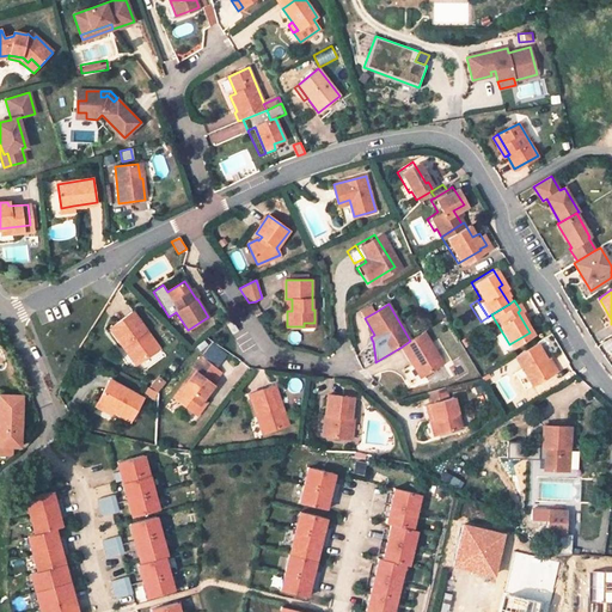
[(365,318),(375,312),(372,306),(361,312),(365,318)]
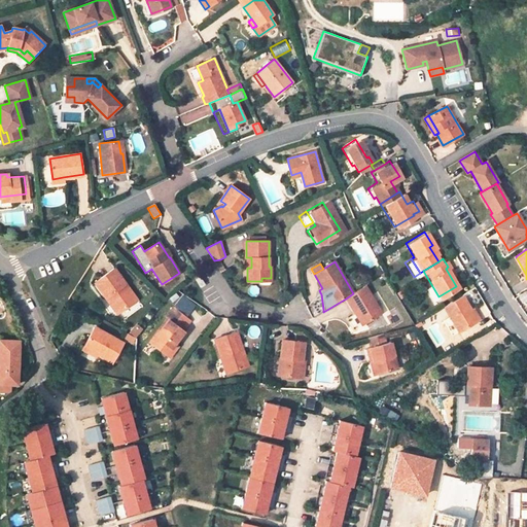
[(120,312),(137,300),(114,269),(95,283),(106,299),(109,295),(120,312)]
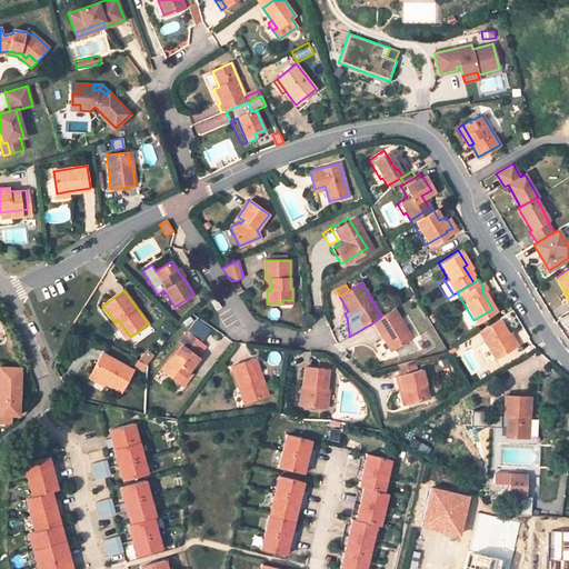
[(216,310),(220,307),(215,299),(210,302),(216,310)]
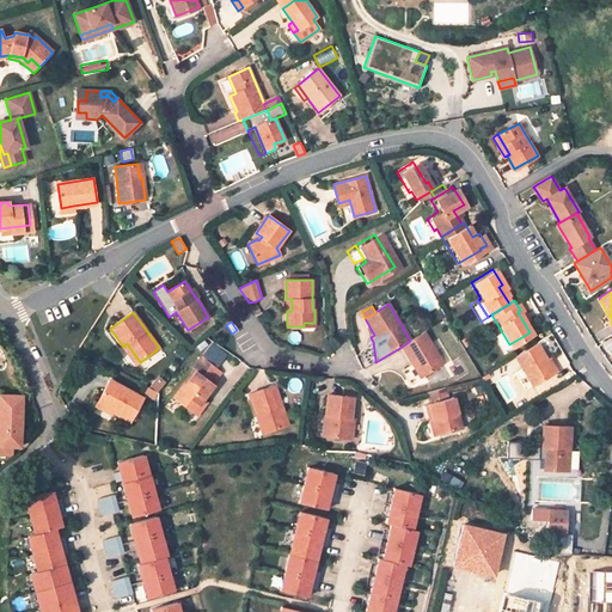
[(301,331),(289,332),(292,344),(303,343),(301,331)]
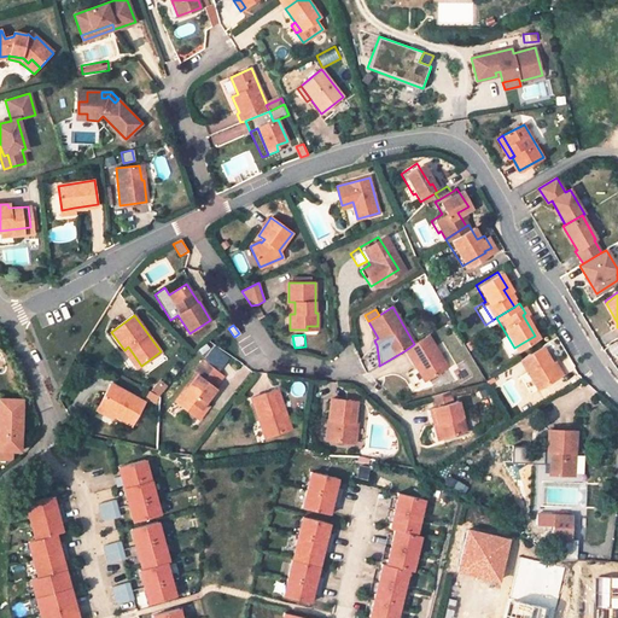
[(414,344),(406,350),(417,367),(419,366),(429,379),(448,367),(429,336),(414,344)]
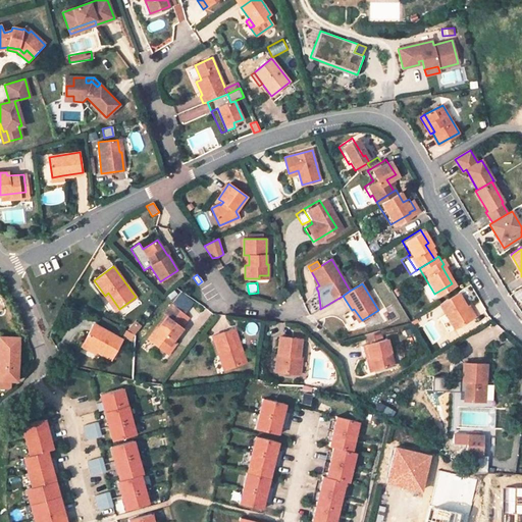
[(108,293),(105,296),(116,311),(119,309),(108,293)]
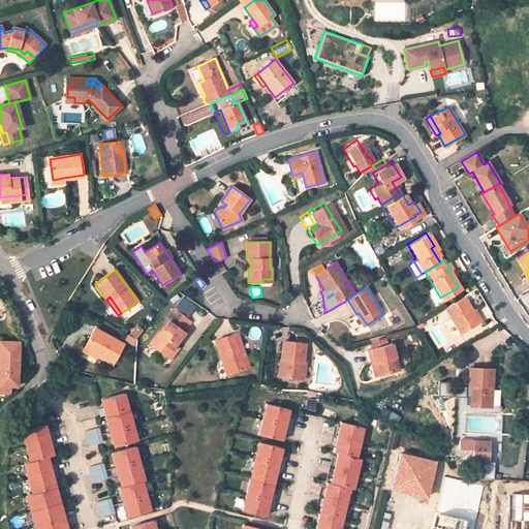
[(175,309),(186,317),(195,306),(184,297),(175,309)]
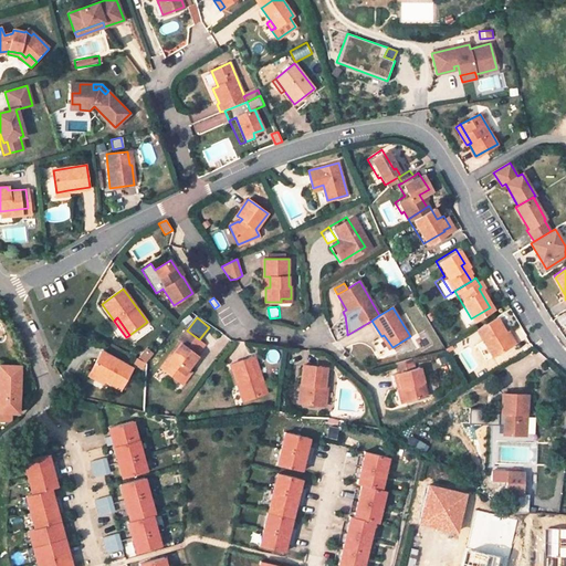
[(496,317),(477,329),(485,343),(493,356),(513,344),(496,317)]
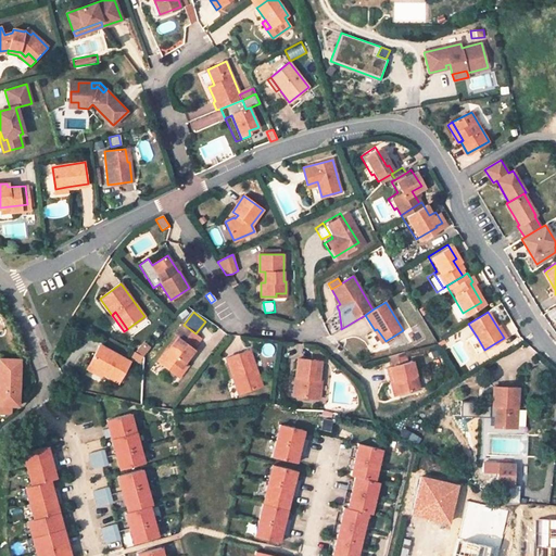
[(158,362),(176,376),(186,363),(196,350),(193,348),(201,338),(196,333),(184,325),(182,324),(175,335),(177,336),(158,362)]
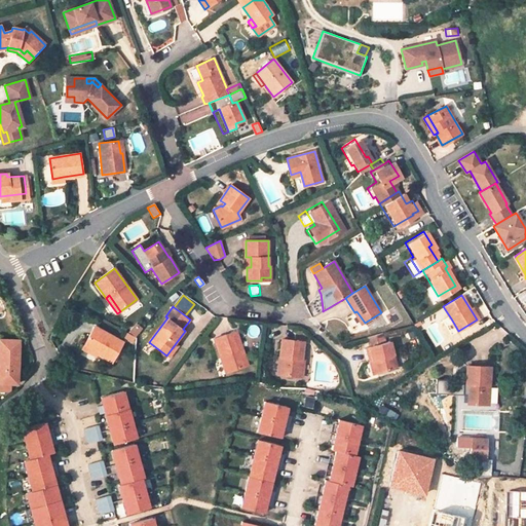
[(357,311),(354,312),(345,318),(352,331),(355,330),(357,333),(369,329),(365,323),(357,311)]
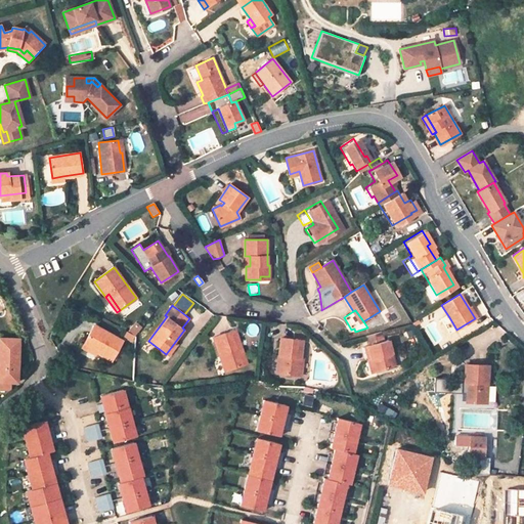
[(456,330),(449,317),(443,320),(451,333),(456,330)]
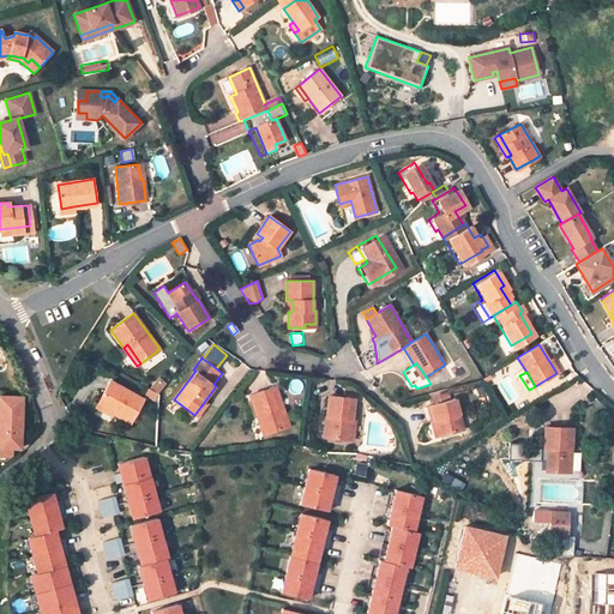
[(154,401),(164,381),(156,375),(144,396),(154,401)]
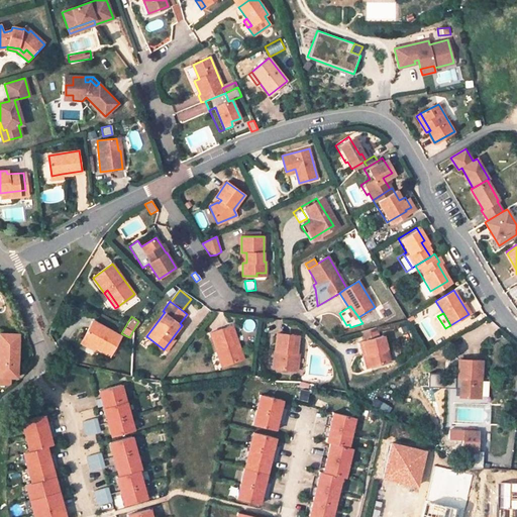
[(120,336),(93,321),(82,340),(95,347),(110,355),(120,336)]
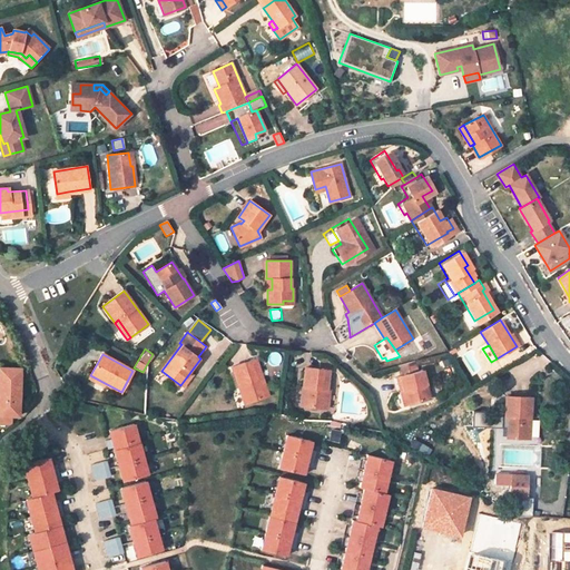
[(248,403),(267,396),(255,360),(233,367),(239,387),(243,386),(248,403)]
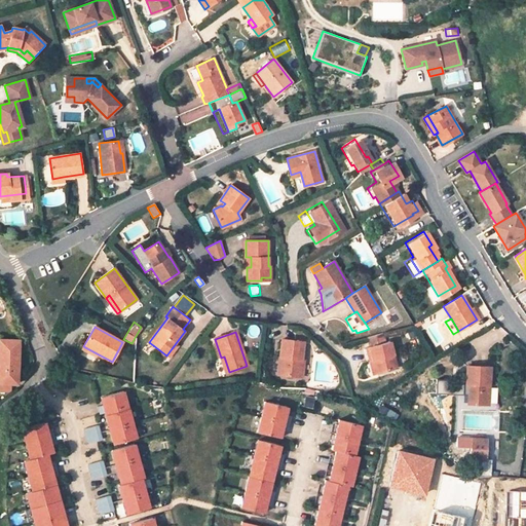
[(382,333),(368,337),(370,347),(367,348),(370,361),(373,360),(377,373),(397,368),(389,342),(385,343),(382,333)]
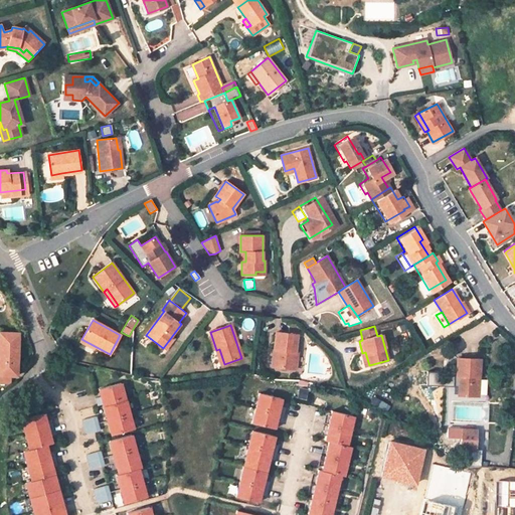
[(0,332),(0,382),(10,383),(10,376),(16,376),(18,333),(0,332)]
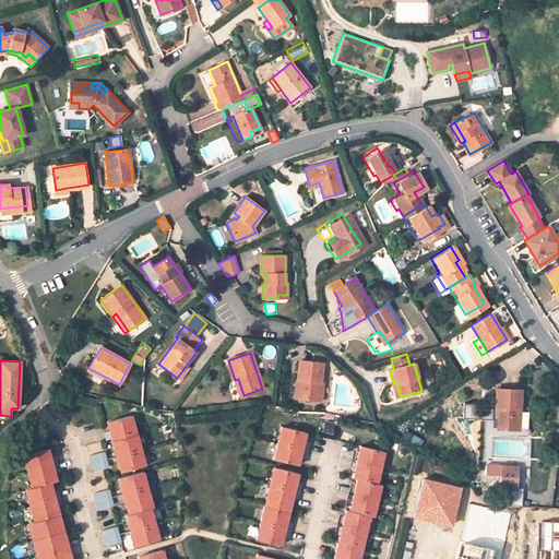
[(323,382),(320,382),(322,364),(299,360),(297,379),(302,380),(300,399),(321,401),(323,382)]
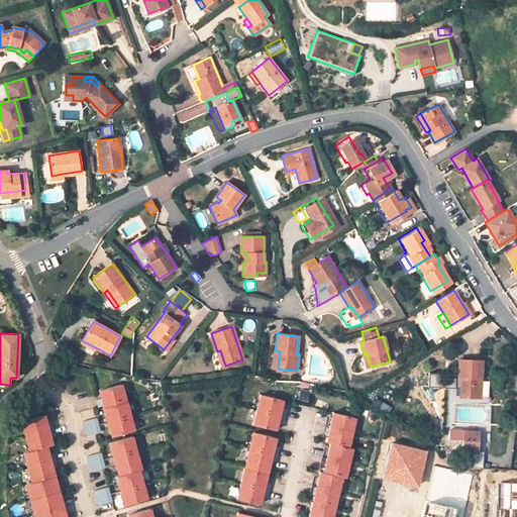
[(173,337),(164,349),(167,351),(176,339),(173,337)]
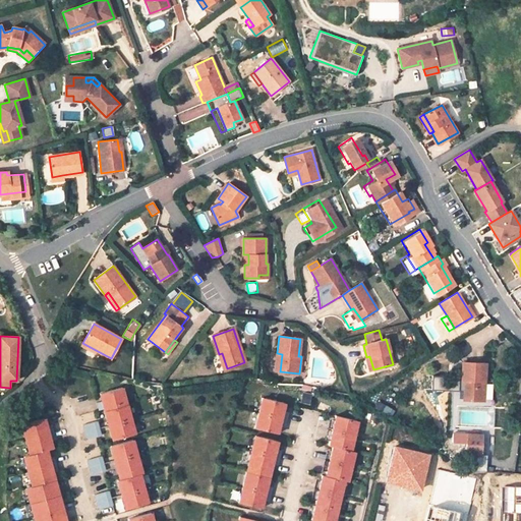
[(96,350),(82,343),(81,345),(95,353),(96,350)]
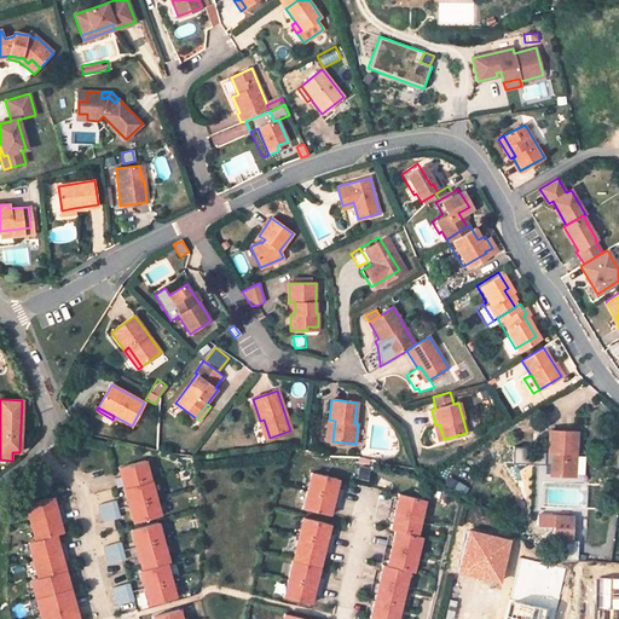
[(551,475),(574,476),(577,432),(549,431),(548,452),(553,452),(551,475)]
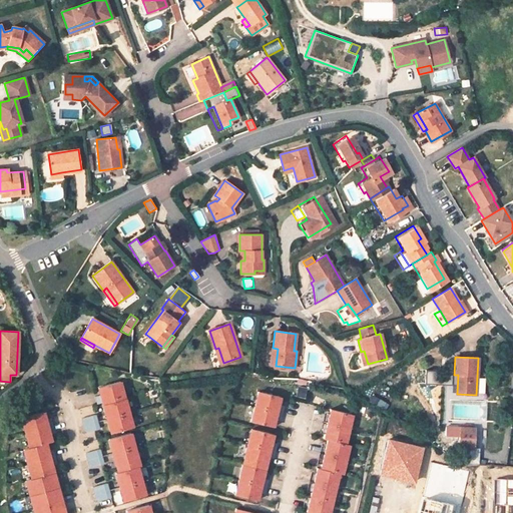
[(449,383),(449,372),(423,372),(422,383),(449,383)]
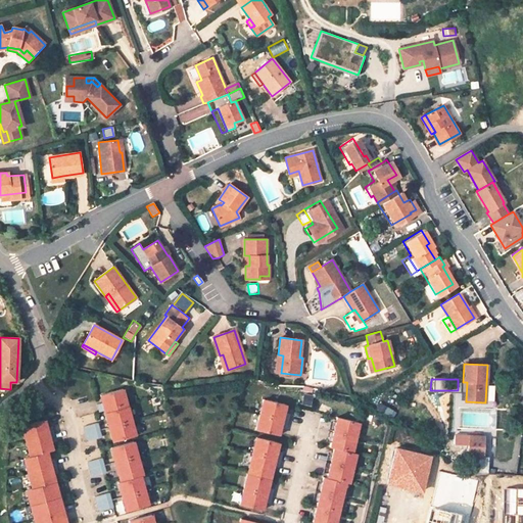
[(94,402),(96,410),(124,402),(120,387),(97,393),(98,399),(99,401),(94,402)]
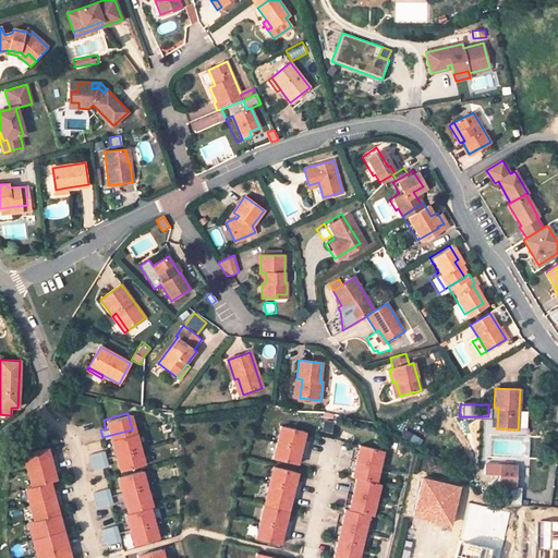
[(280,425),(276,441),(306,449),(307,440),(302,439),(302,437),(304,431),(280,425)]
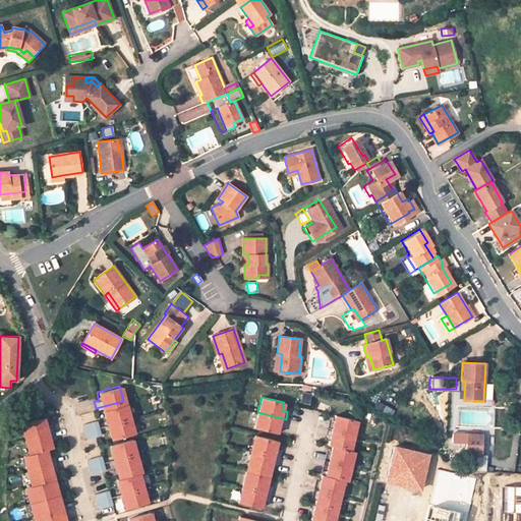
[(123,403),(102,410),(106,424),(127,417),(123,403)]
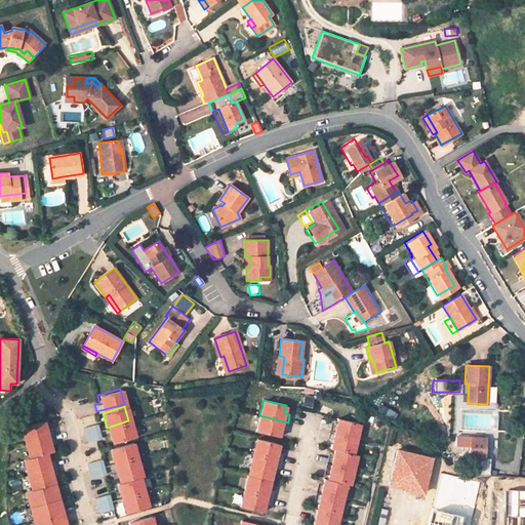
[(259,415),(256,431),(278,436),(280,429),(286,430),(288,422),(259,415)]
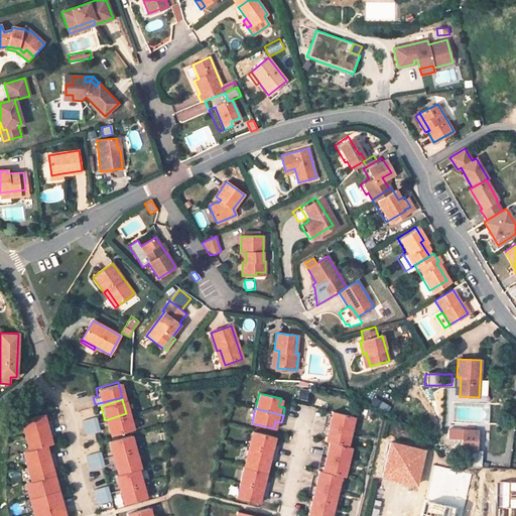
[(327,425),(348,430),(352,416),(330,410),(330,414),(329,415),(327,425)]
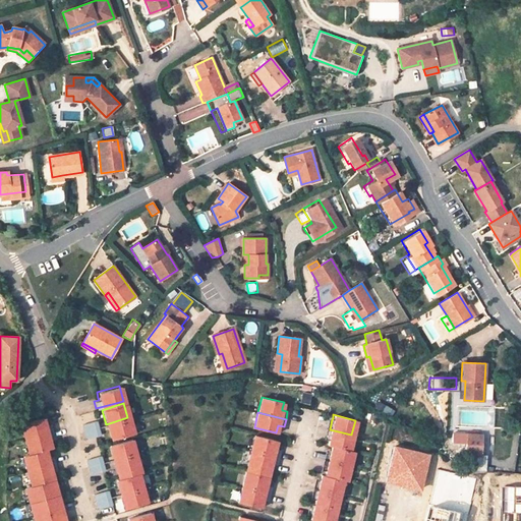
[(127,417),(106,424),(110,439),(132,432),(127,417)]
